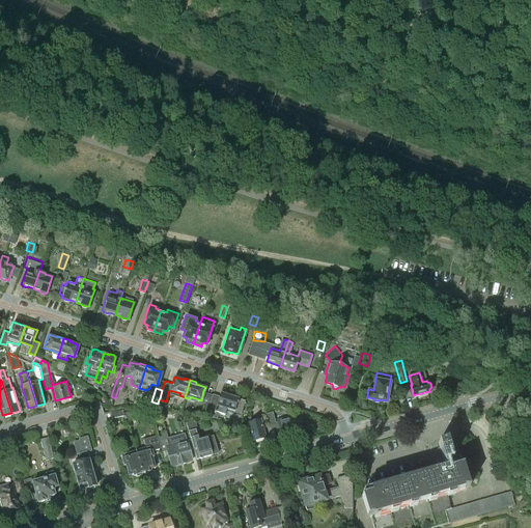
[(206,413),(205,415),(212,417),(216,418),(218,412),(224,414),(225,413),(225,412),(226,408),(241,413),(245,399),(220,391),(219,395),(216,405),(210,403),(210,404),(206,412),(206,413)]
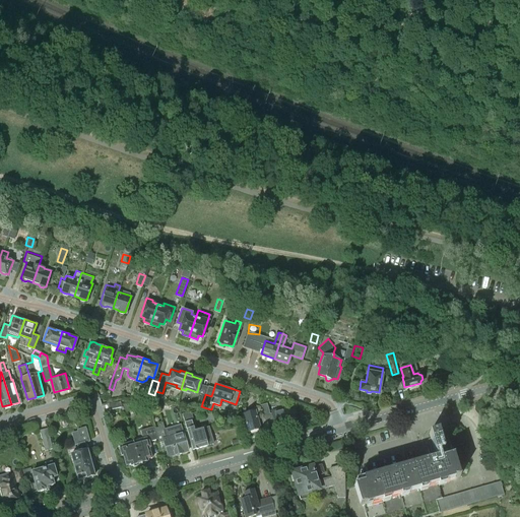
[(200,393),(197,402),(202,404),(202,403),(205,395),(200,393)]
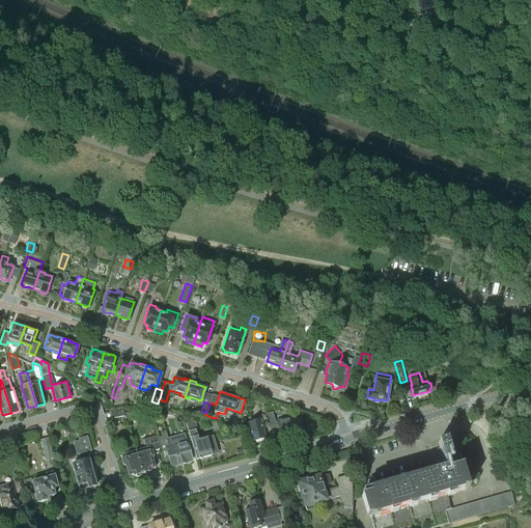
[(110,410),(111,416),(123,413),(122,408),(110,410)]
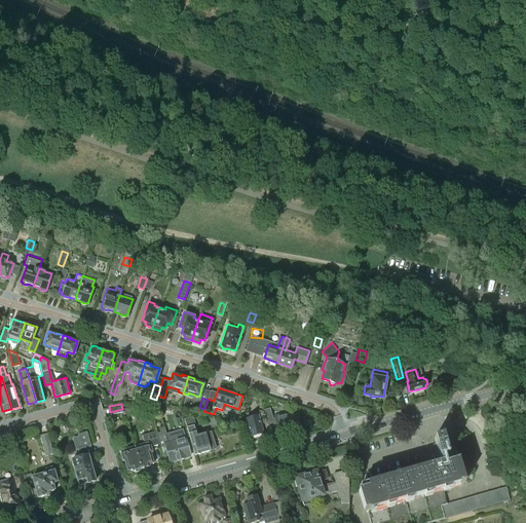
[(277,427),(278,430),(299,423),(296,413),(290,415),(289,410),(274,414),(275,418),(273,419),(270,407),(261,409),(266,431),(277,427)]
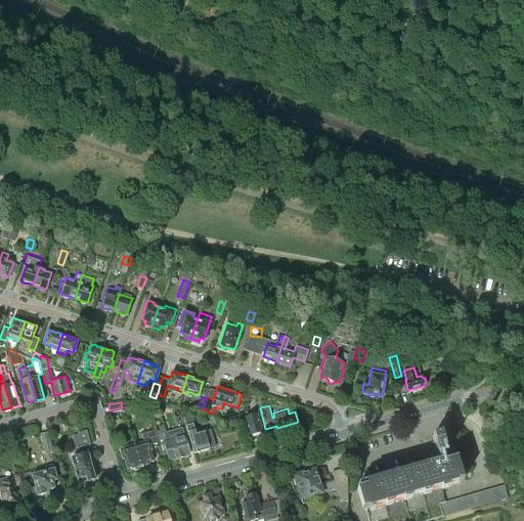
[(188,431),(193,452),(200,450),(209,447),(215,445),(209,425),(197,429),(192,411),(183,414),(188,431)]
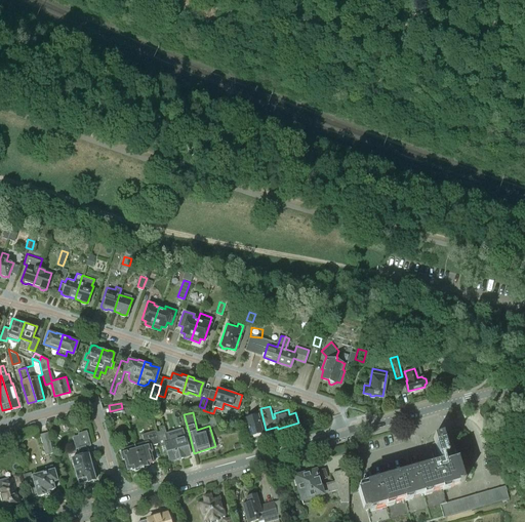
[(245,417),(250,436),(251,435),(253,436),(256,436),(256,434),(263,432),(257,413),(245,417)]
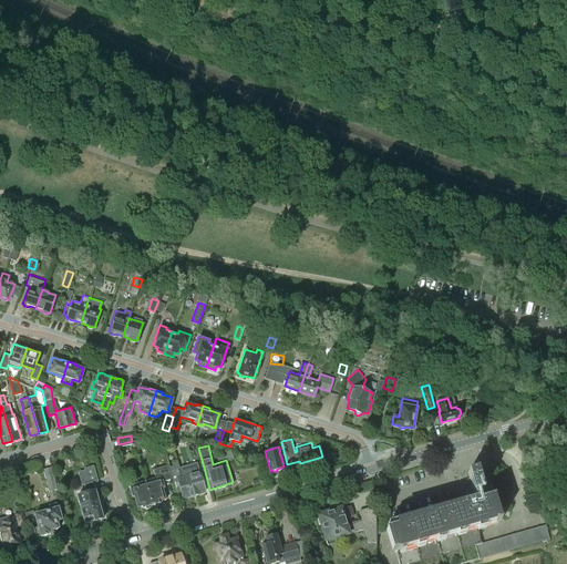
[(174,464),(168,465),(172,477),(173,480),(178,479),(184,496),(191,494),(194,494),(188,474),(183,477),(179,467),(177,458),(172,460),(174,464)]
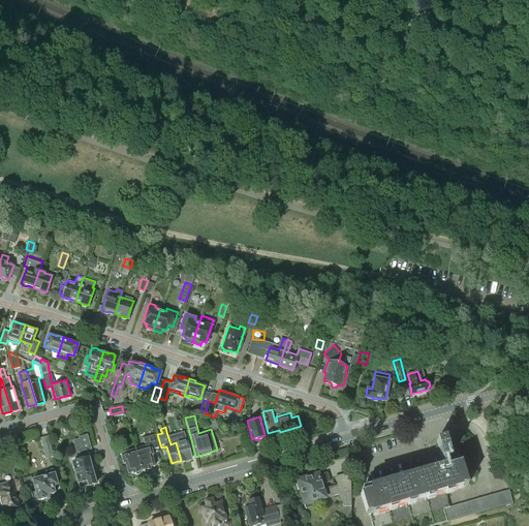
[(71,461),(78,483),(79,483),(80,487),(88,485),(96,483),(93,474),(96,473),(93,465),(91,465),(88,457),(86,449),(91,446),(87,432),(78,435),(82,450),(78,451),(81,459),(71,461)]
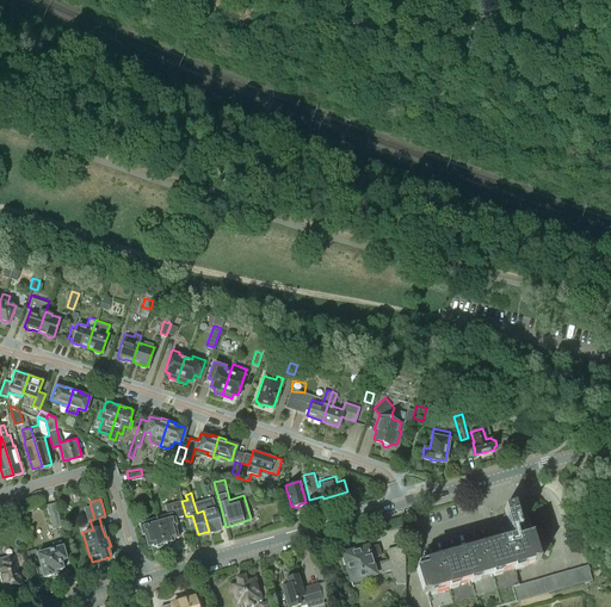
[(45,502),(53,526),(61,524),(54,500),(45,502)]
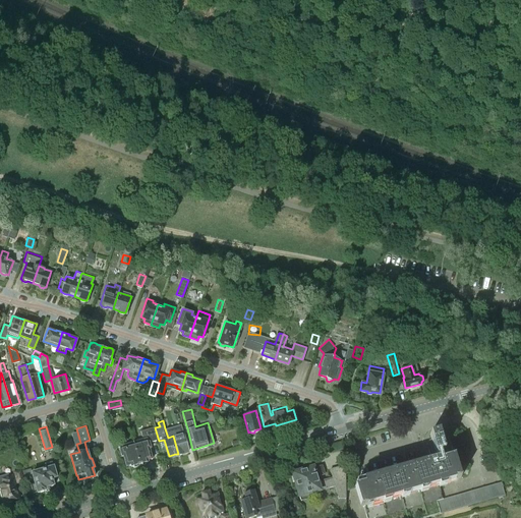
[(142,438),(133,440),(139,463),(140,462),(142,463),(146,462),(147,461),(148,460),(148,459),(152,458),(149,447),(151,447),(149,441),(158,438),(155,427),(152,428),(151,426),(145,428),(140,429),(142,438)]
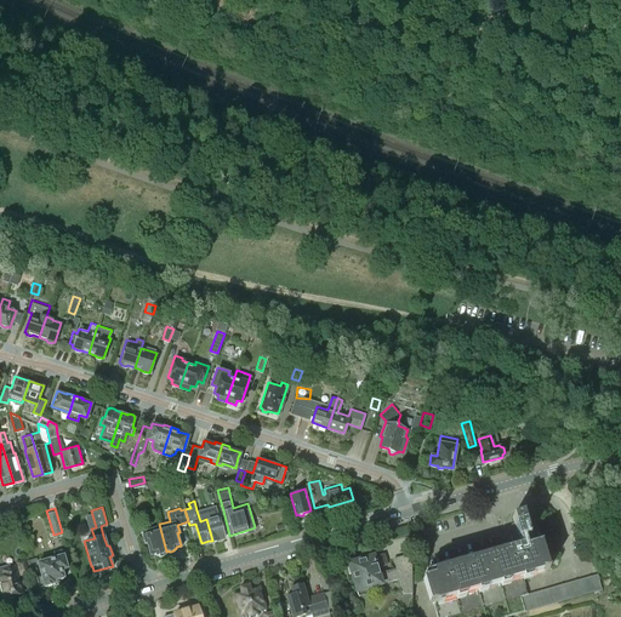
[(205,508),(197,510),(200,521),(206,519),(212,541),(216,540),(224,537),(218,516),(212,518),(211,515),(208,516),(205,508)]
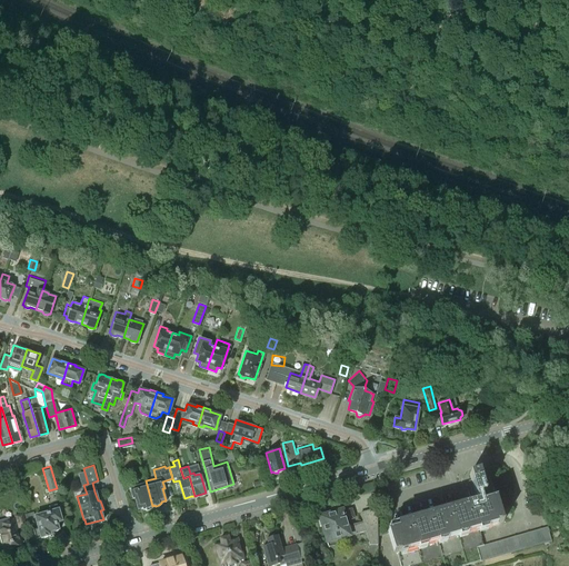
[(398,527),(389,529),(396,552),(499,522),(492,498),(482,500),(479,492),(485,490),(479,470),(469,473),(471,480),(466,482),(471,504),(398,525),(398,527)]
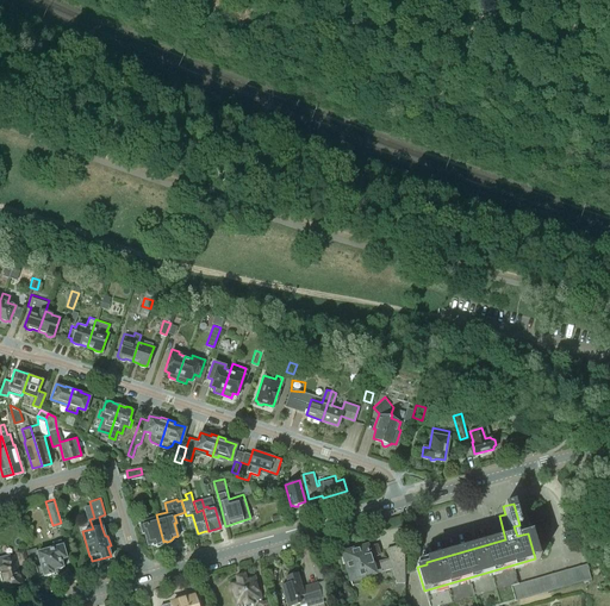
[(163,542),(156,514),(142,519),(141,517),(138,518),(138,519),(141,525),(139,525),(142,532),(144,532),(148,544),(153,542),(154,544),(155,543),(157,545),(161,544),(162,542),(163,542)]
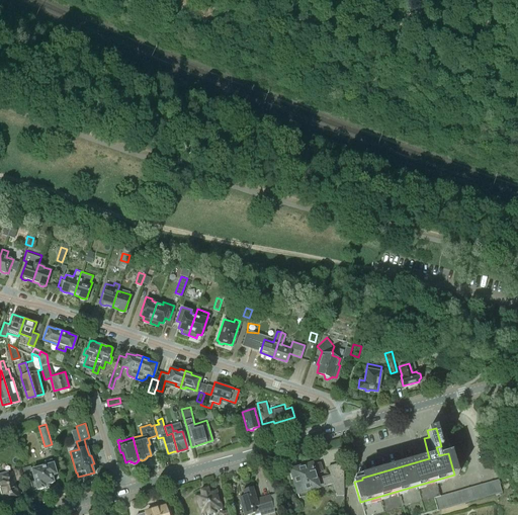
[(34,480),(30,481),(32,489),(36,488),(37,489),(46,486),(45,484),(54,481),(52,475),(56,474),(52,457),(45,459),(46,464),(31,468),(34,480)]
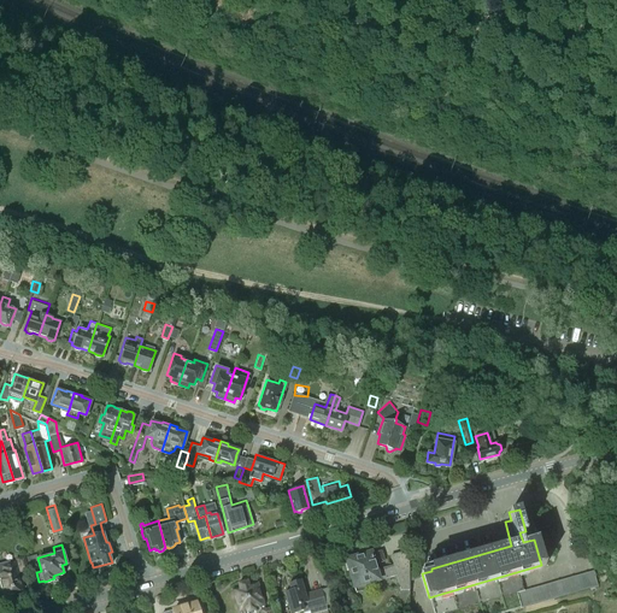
[(347,561),(345,563),(346,569),(350,570),(354,585),(378,579),(377,579),(397,575),(400,588),(409,588),(409,577),(409,570),(409,550),(409,549),(391,554),(394,564),(376,569),(375,565),(378,564),(377,560),(382,559),(380,550),(371,553),(370,552),(346,559),(347,561)]
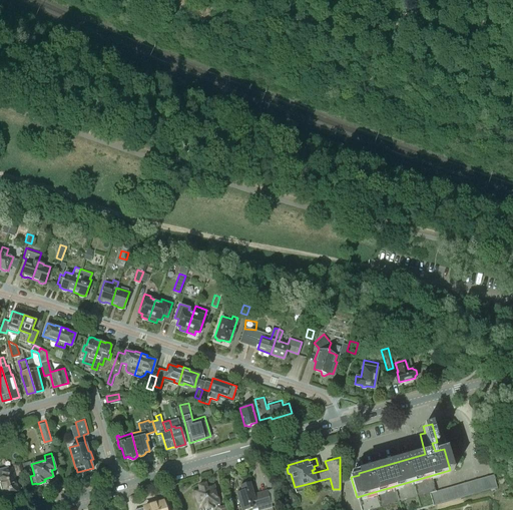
[(14,464),(17,473),(23,472),(20,462),(14,464)]
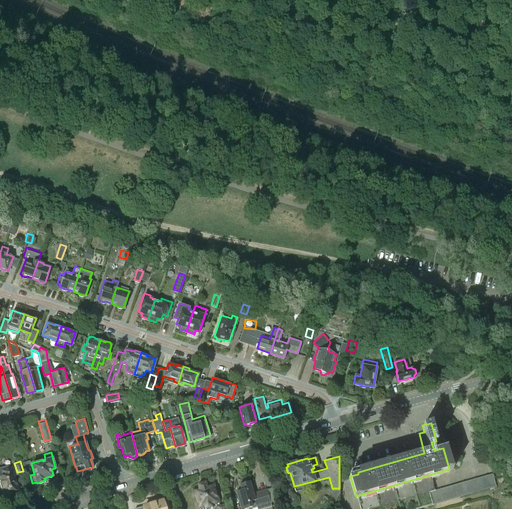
[(0,482),(2,489),(3,489),(4,492),(18,488),(14,472),(10,473),(8,464),(6,465),(4,464),(3,464),(1,464),(0,464),(0,482)]
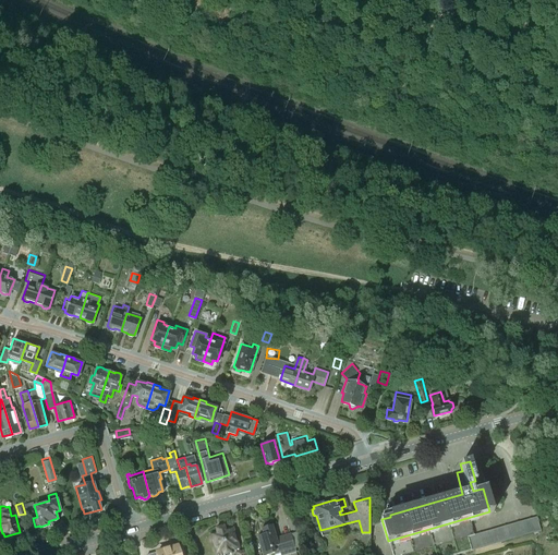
[(370,516),(370,522),(379,520),(377,514),(370,516)]
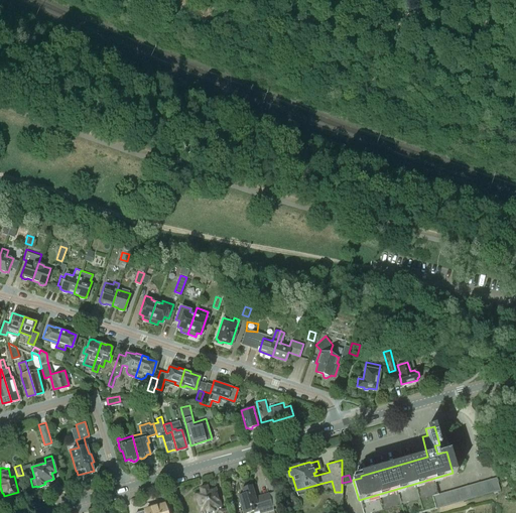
[(494,476),(363,512),(414,512),(498,489),(494,476)]
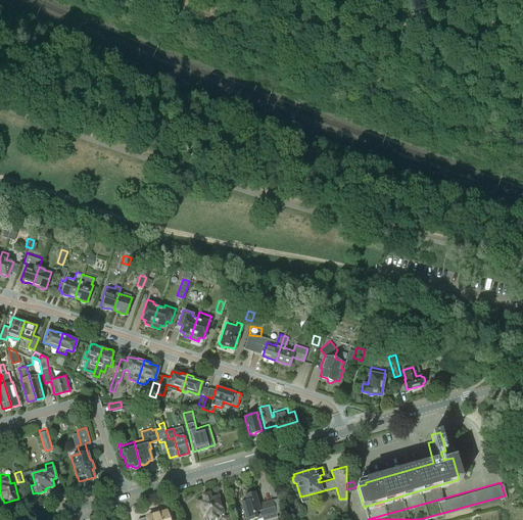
[(246,500),(241,501),(246,519),(248,519),(256,518),(256,519),(278,519),(272,499),(258,503),(255,490),(244,493),(246,500)]
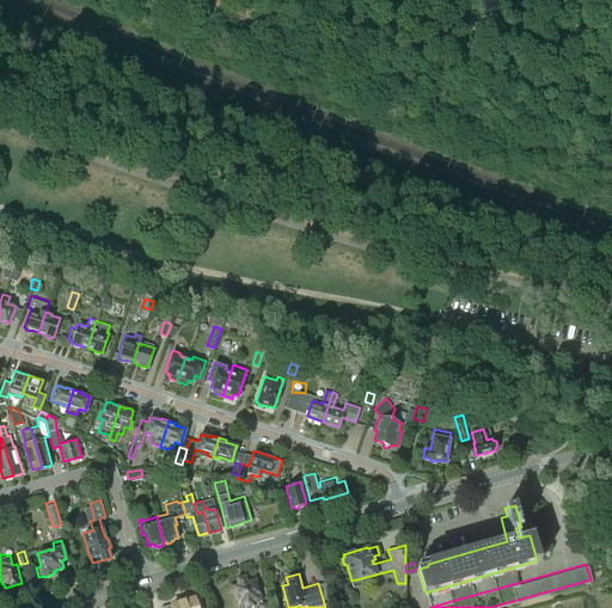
[(231,584),(238,606),(244,603),(245,606),(254,603),(252,601),(257,600),(259,607),(271,607),(270,600),(263,602),(256,576),(246,579),(245,575),(236,578),(237,582),(231,584)]
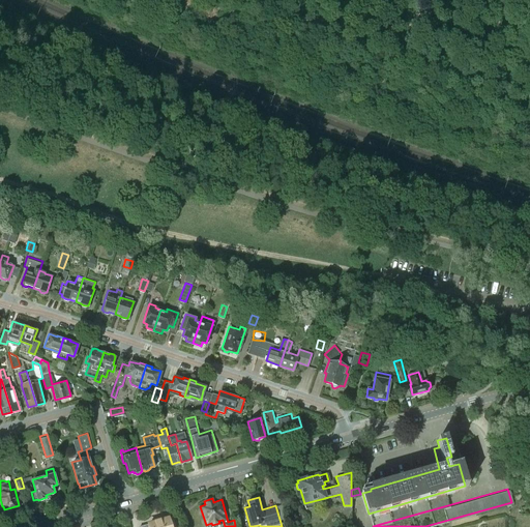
[(149,523),(139,526),(170,526),(171,526),(175,526),(172,517),(168,518),(160,520),(160,519),(155,521),(149,523)]
